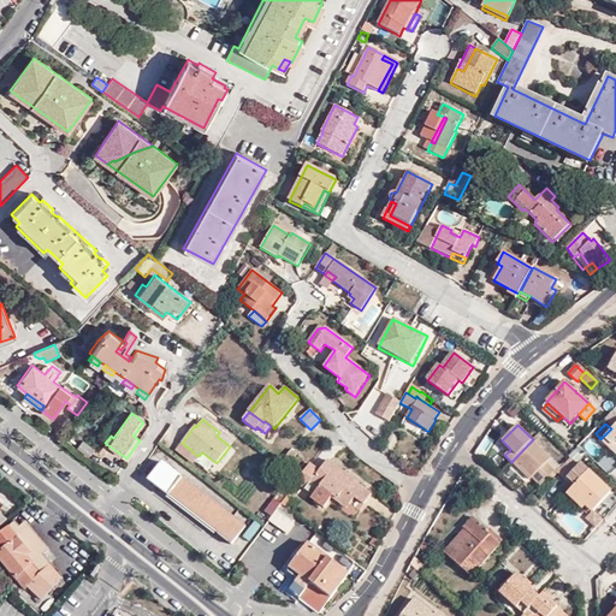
[(615,425),(602,440),(610,449),(614,445),(615,448),(615,425)]
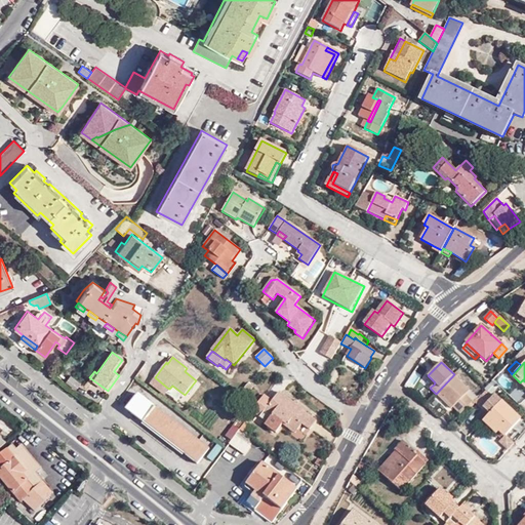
[(453,407),(460,414),(474,401),(467,394),(470,390),(454,374),(436,394),(451,409),(453,407)]
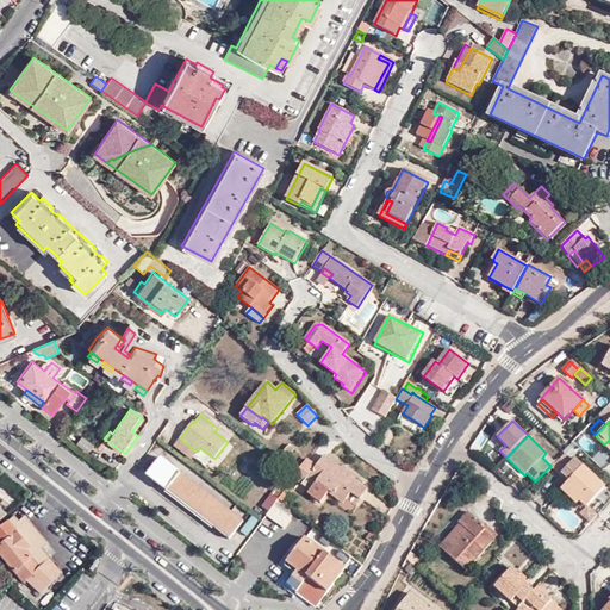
[(495,439),(504,447),(505,444),(497,436),(495,439)]
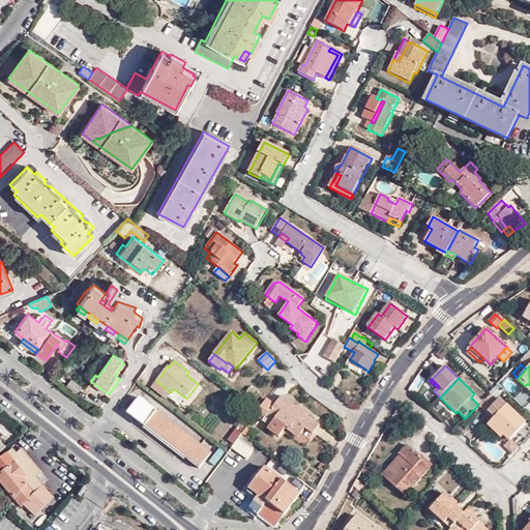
[(169,391),(156,381),(151,387),(165,398),(169,391)]
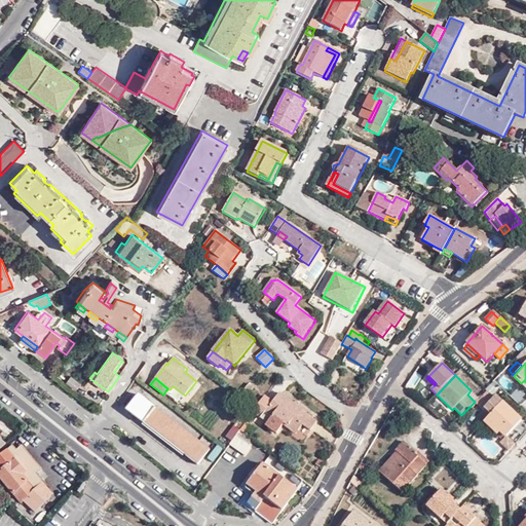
[(243,390),(249,396),(255,388),(249,383),(243,390)]
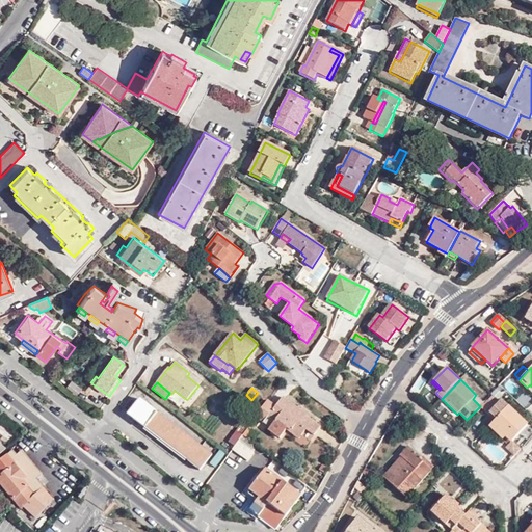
[(480,406),(483,402),(476,395),(473,399),(480,406)]
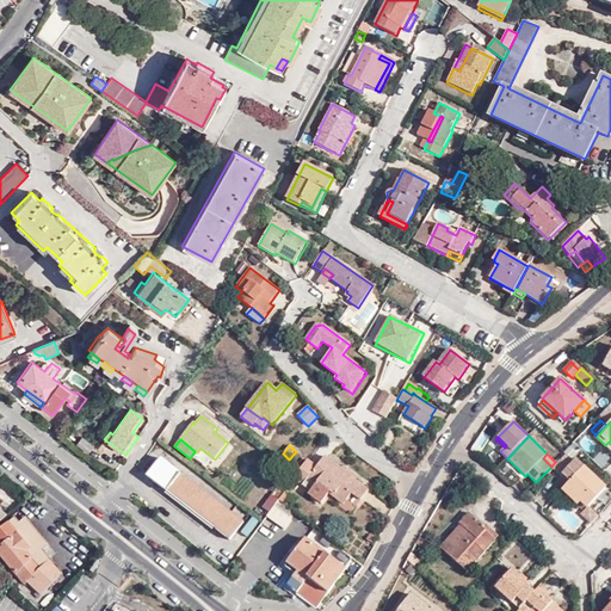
[(566,455),(555,466),(563,474),(574,462),(566,455)]
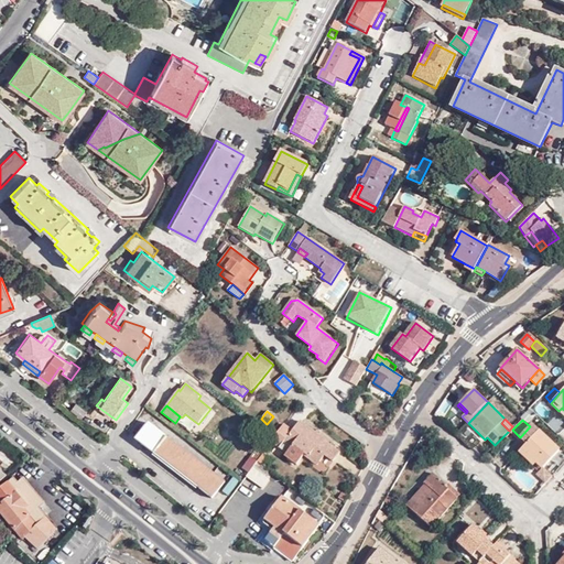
[(293,431),(284,424),(270,443),(279,449),(288,437),(295,443),(284,456),(296,466),(304,455),(318,465),(325,457),(333,463),(340,453),(325,441),(326,441),(300,421),(293,431)]
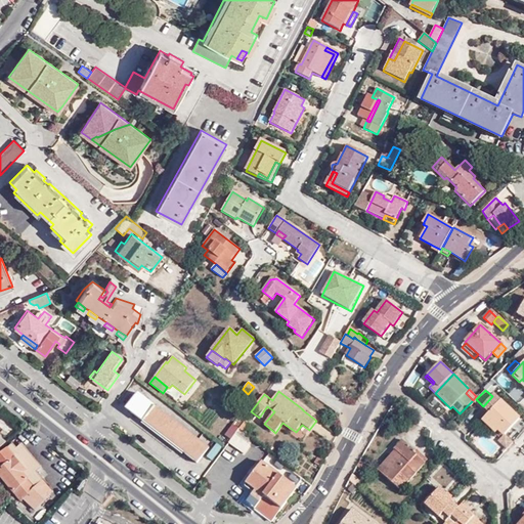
[(125,408),(132,413),(144,397),(138,392),(125,408)]
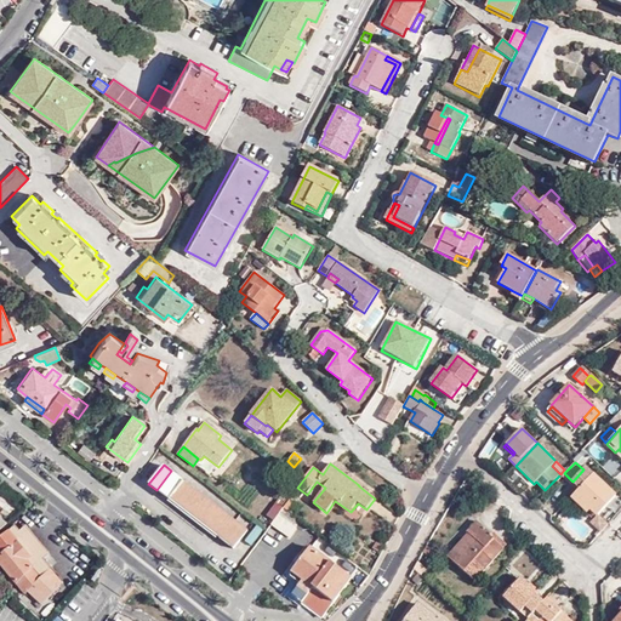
[(591,511),(597,516),(598,517),(599,516),(616,496),(585,467),(584,469),(573,482),(581,489),(577,491),(575,495),(591,511)]
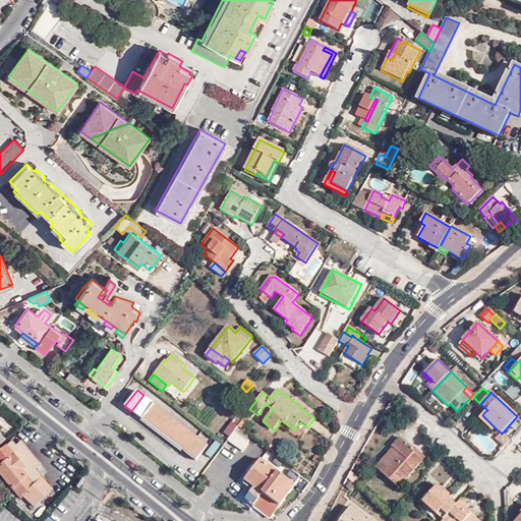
[(209,445),(143,395),(131,411),(192,459),(195,461),(209,445)]
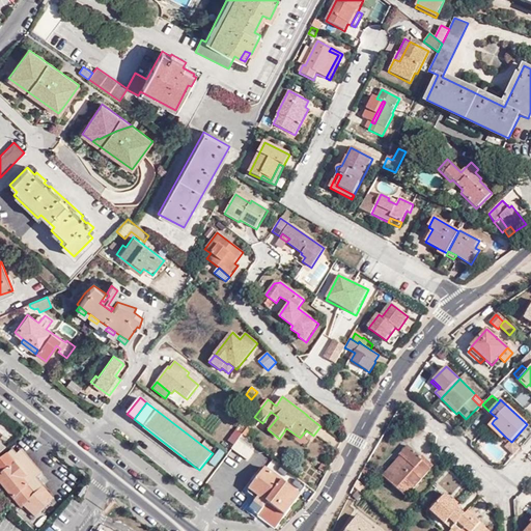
[(497,418),(490,412),(487,414),(494,420),(497,418)]
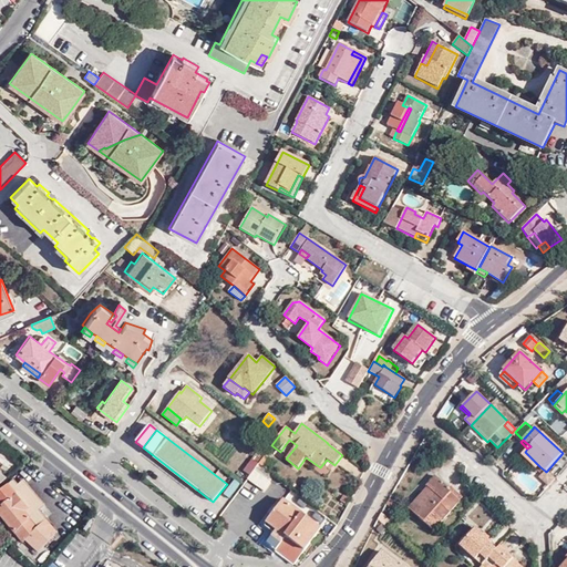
[(537,468),(539,466),(525,452),(522,455),(537,468)]
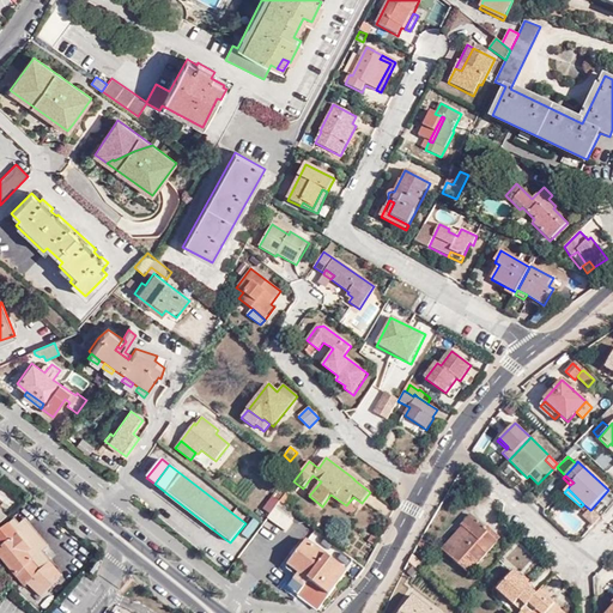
[(274,509),(267,519),(285,532),(292,521),(274,509)]
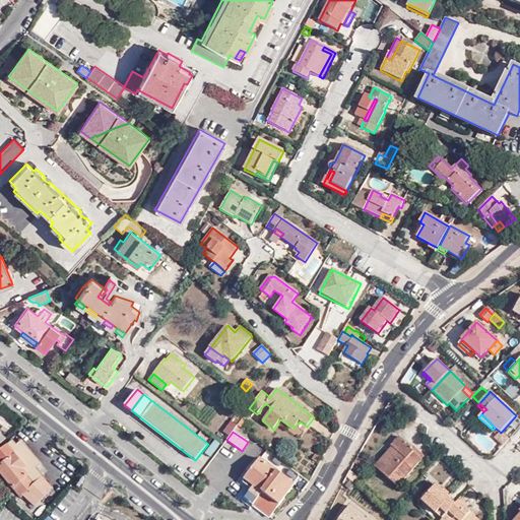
[(503,445),(505,443),(509,439),(502,432),(501,433),(500,432),(495,438),(503,445)]
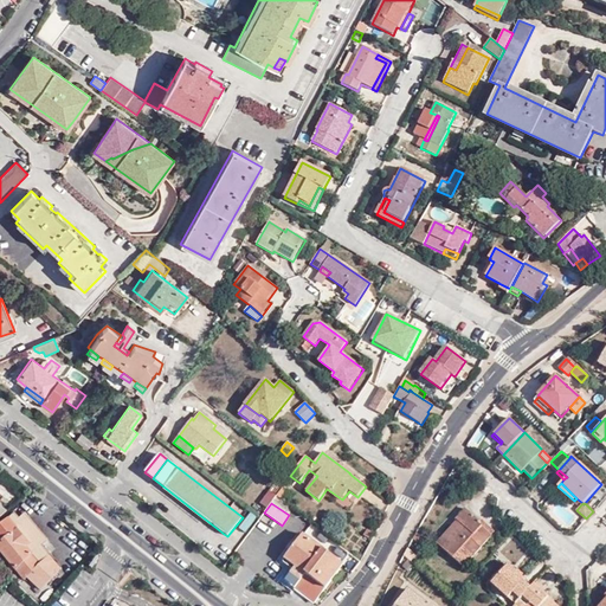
[(458,520),(444,535),(447,539),(440,546),(464,567),(492,535),(479,524),(481,523),(465,509),(457,520),(458,520)]
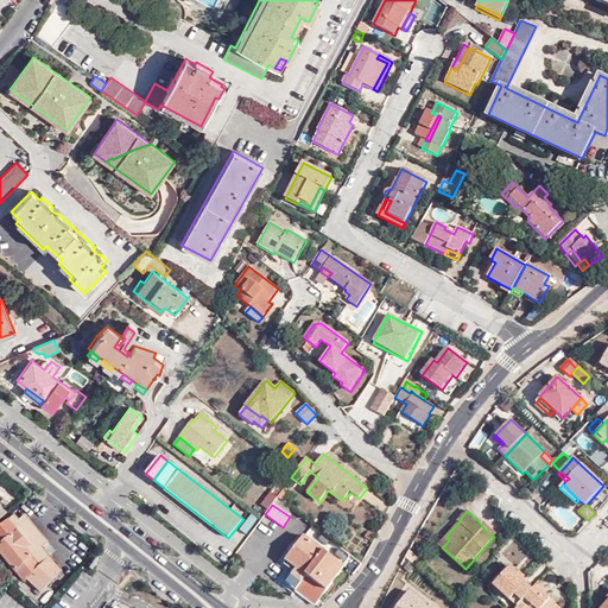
[(0,545),(0,552),(17,574),(26,582),(27,581),(42,594),(62,571),(16,515),(0,527),(0,544),(0,545)]
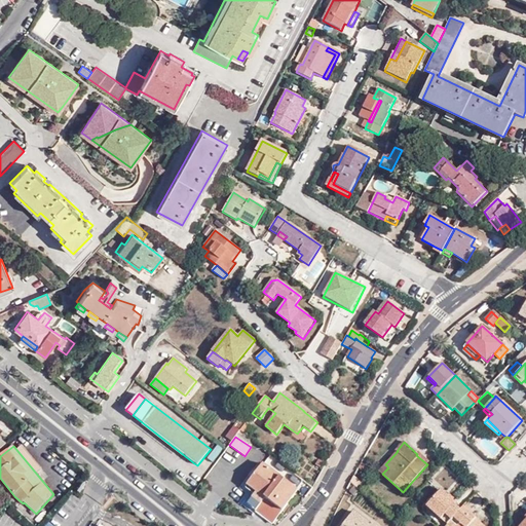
[(419,452),(417,454),(416,455),(427,464),(430,461),(419,452)]
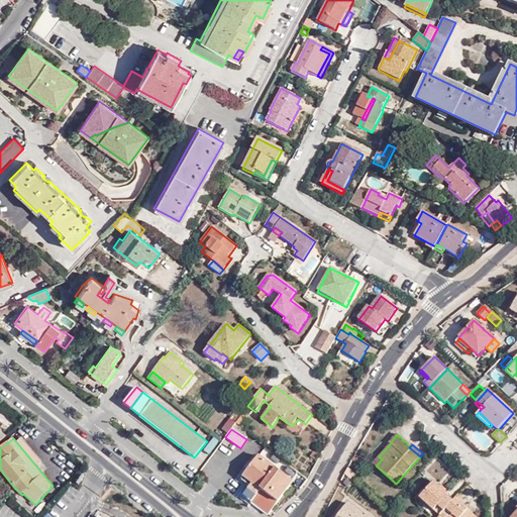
[(259,455),(242,477),(252,484),(242,496),(269,515),(293,482),(259,455)]
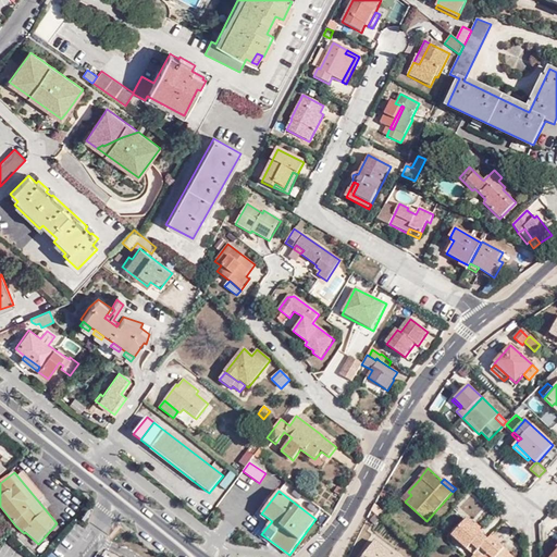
[(411,495),(408,492),(401,499),(405,502),(411,495)]
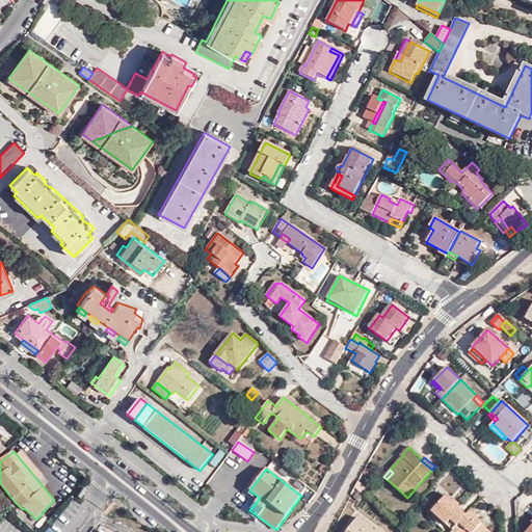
[(358,481),(355,488),(361,494),(367,488),(358,481)]
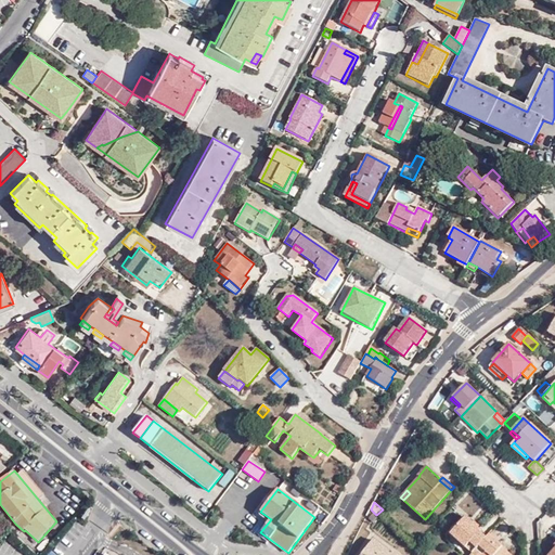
[(473,554),(487,538),(480,532),(481,531),(466,517),(451,534),(473,554)]
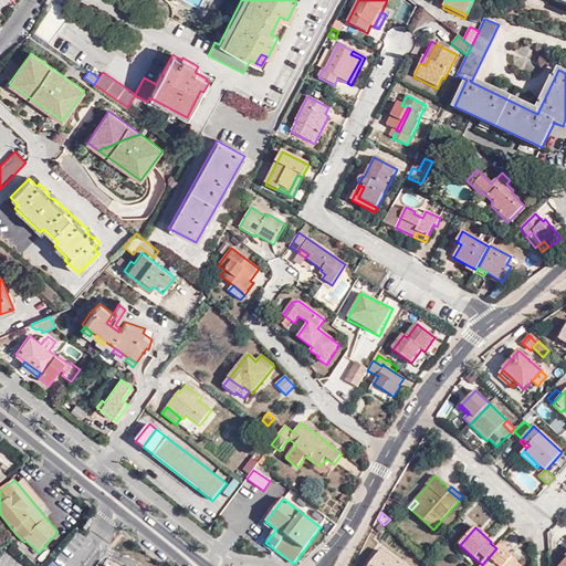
[(520,565),(513,557),(500,545),(496,548),(482,565),(480,565),(520,565)]
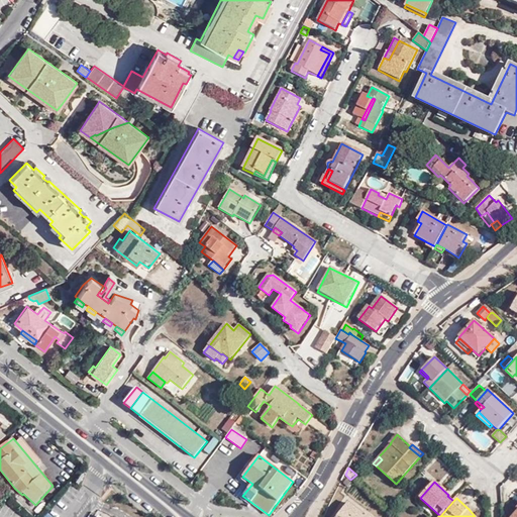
[(348,503),(337,516),(371,516),(367,513),(365,515),(348,503)]
